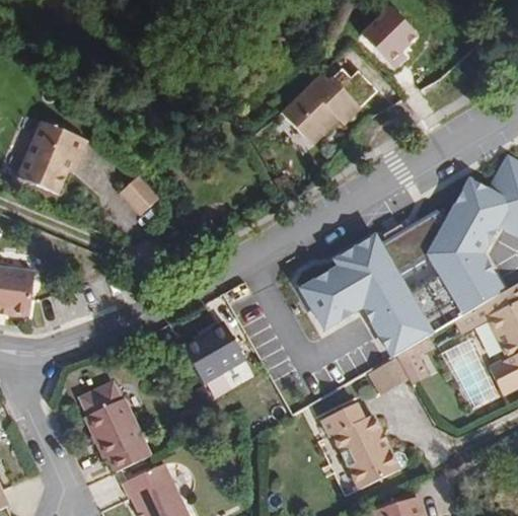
[(413,38),(388,13),(358,43),(392,77),(408,63),(397,52),(413,38)]
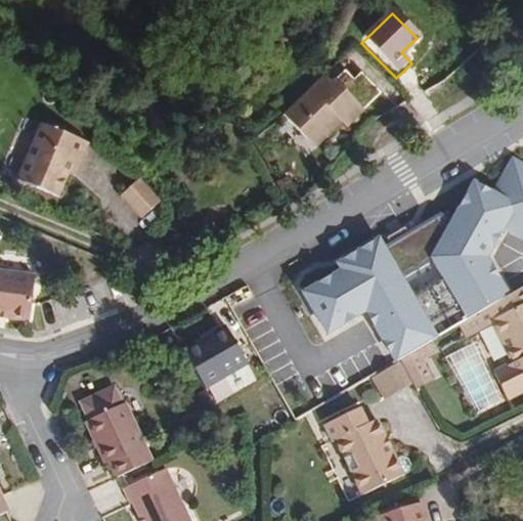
[(346,69),(335,79),(364,110),(383,93),(362,72),(355,78),(346,69)]
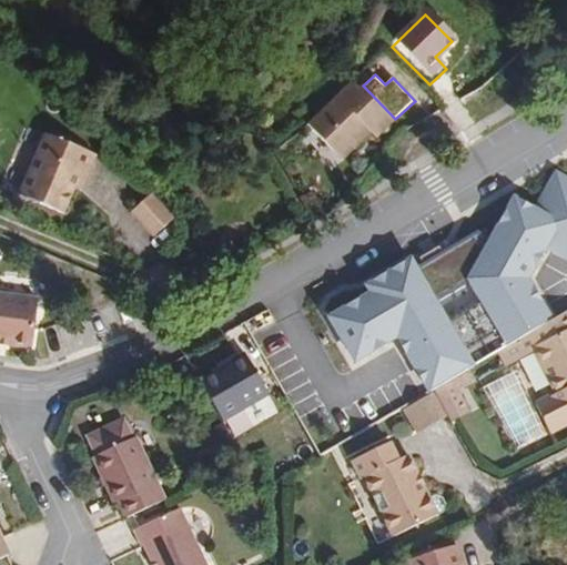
[(363,86),(357,79),(301,132),(338,173),(395,119),(363,86)]
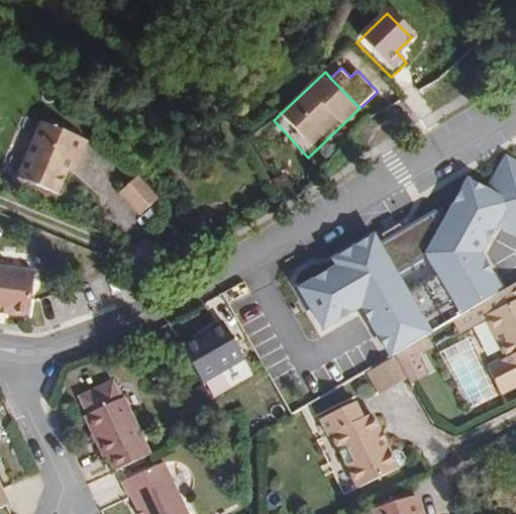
[(58,195),(67,173),(73,175),(79,159),(86,141),(40,123),(17,179),(58,195)]
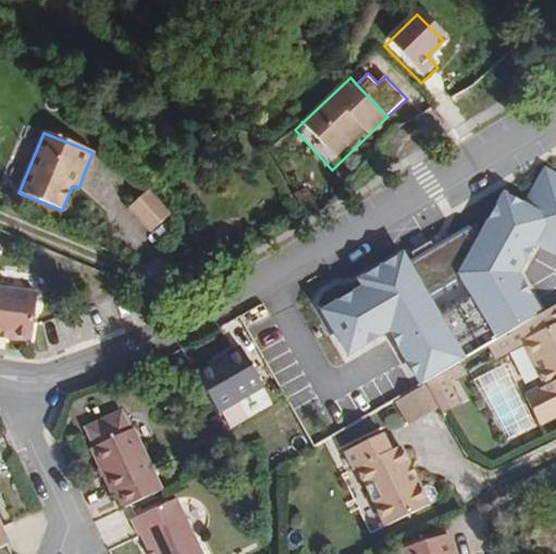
[(555,256),(555,169),(545,162),(527,198),(504,188),(479,232),(468,225),(445,241),(427,251),(410,260),(403,249),(356,273),(358,283),(318,304),(319,309),(347,353),(390,329),(419,379),(467,352),(460,342),(491,325),(496,335),(541,309),(519,271),(535,246),(555,256)]
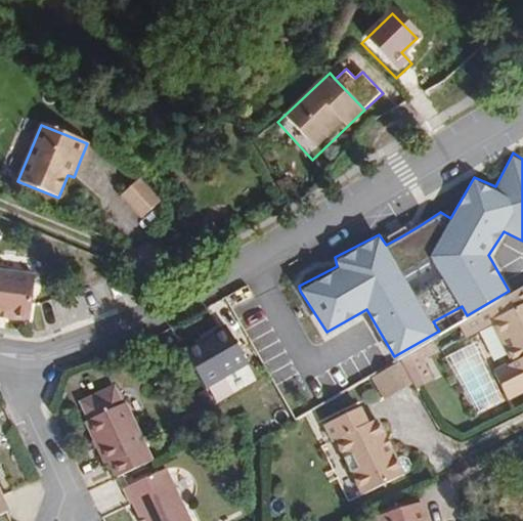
[(136,224),(156,207),(136,184),(117,201),(136,224)]
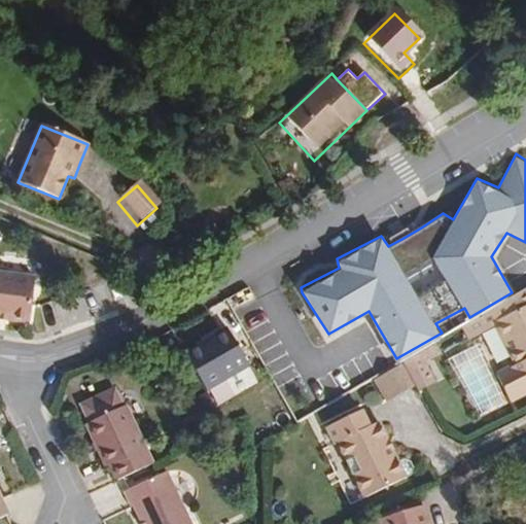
[(30,308),(35,276),(0,270),(0,316),(27,321),(30,308)]
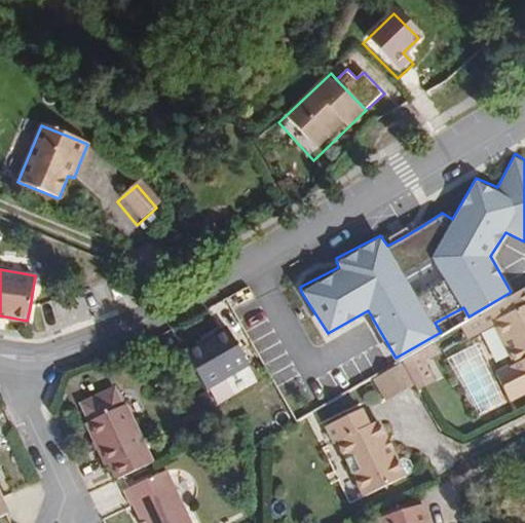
[(524,290),(458,328),(464,341),(493,327),(513,365),(496,373),(510,398),(516,395),(518,400),(524,396),(524,290)]
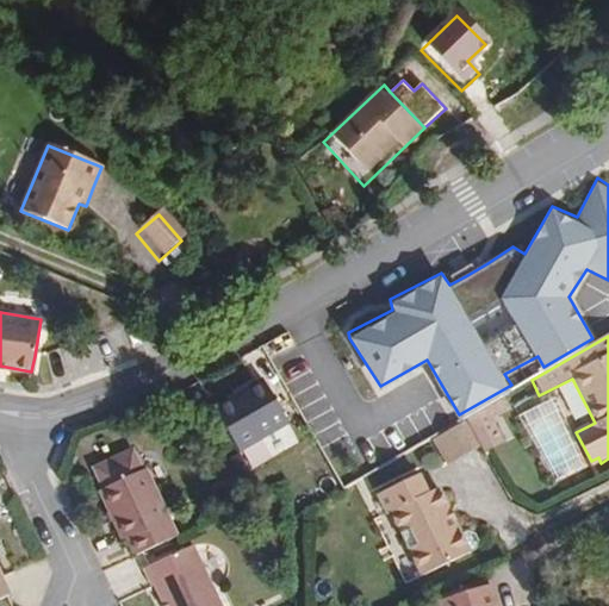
[(271,386),(221,411),(240,450),(291,425),(271,386)]
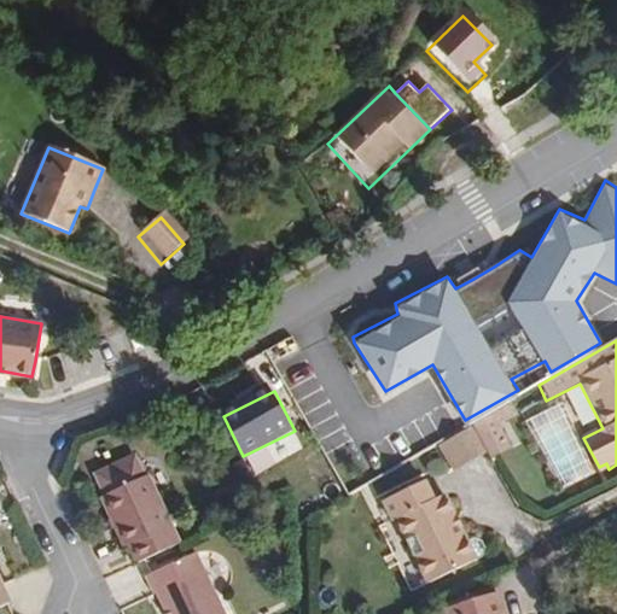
[(512,454),(493,413),(472,425),(485,454),(490,466),(512,454)]
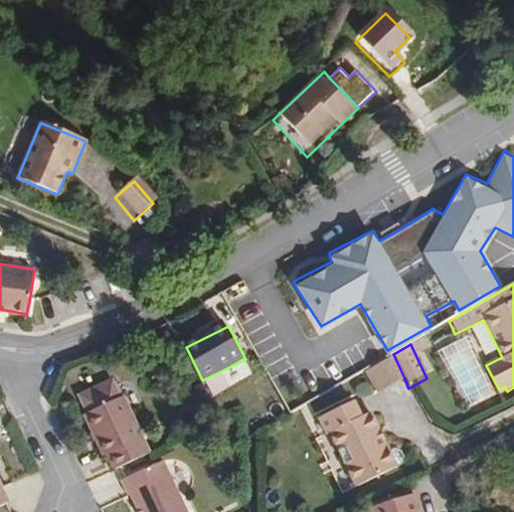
[(377,392),(404,378),(393,354),(384,359),(365,370),(377,392)]
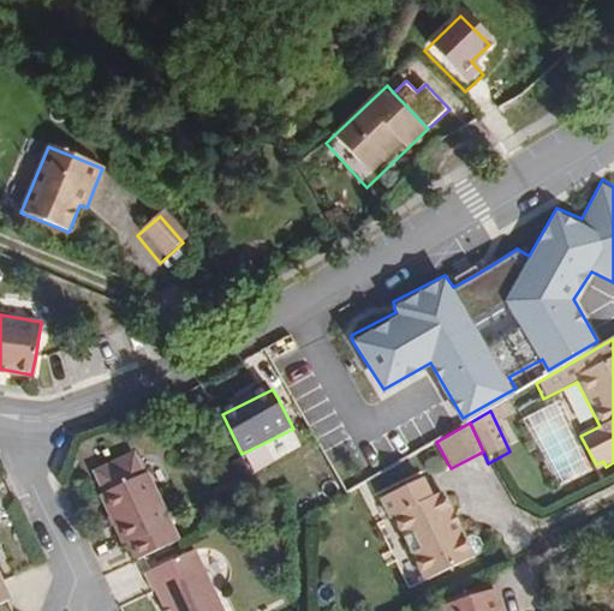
[(136,477),(127,459),(96,474),(105,491),(136,477)]
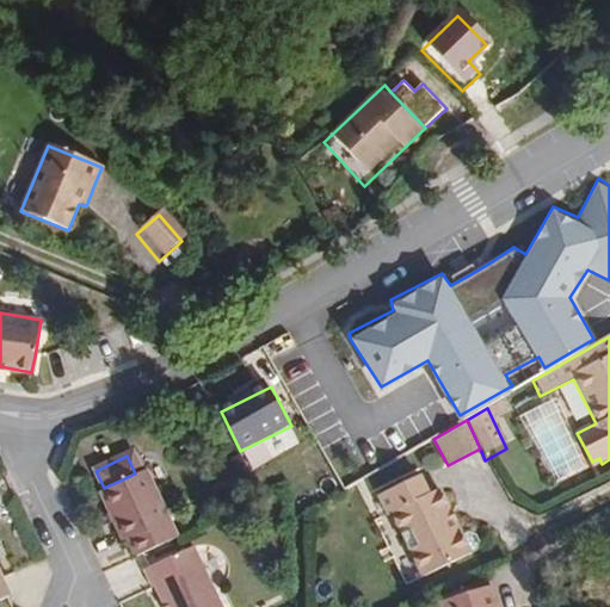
[(176,536),(142,470),(135,474),(104,488),(96,493),(123,543),(125,542),(134,557),(176,536)]
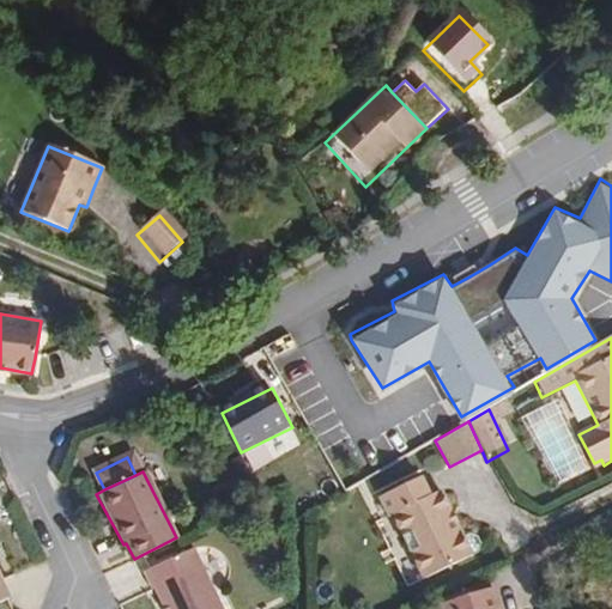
[(450,539),(429,493),(423,497),(414,479),(379,495),(388,515),(392,513),(403,534),(411,529),(419,546),(411,550),(424,577),(466,554),(464,553),(472,549),(472,542),(470,537),(462,535),(458,537),(456,536),(450,539)]
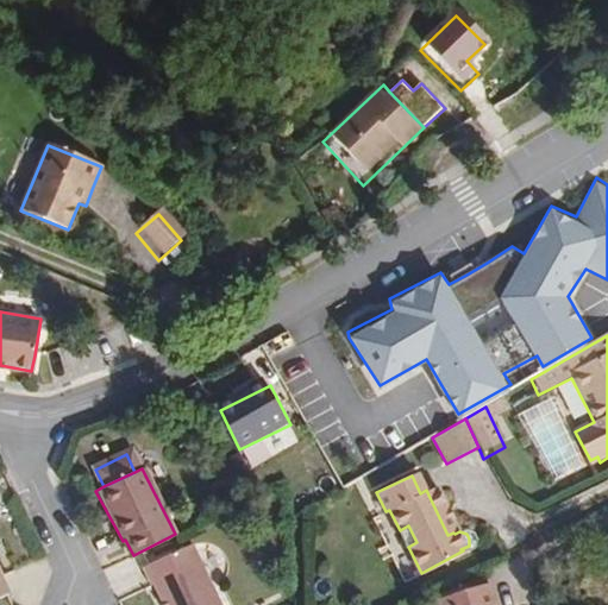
[(453,533),(431,487),(426,490),(447,535),(453,533)]
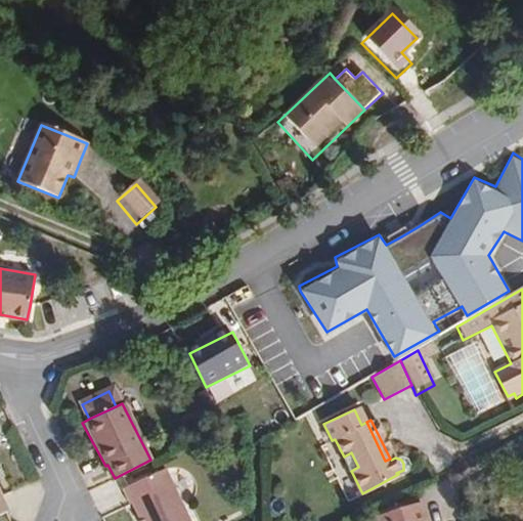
[(358,467),(351,452),(344,457),(351,471),(358,467)]
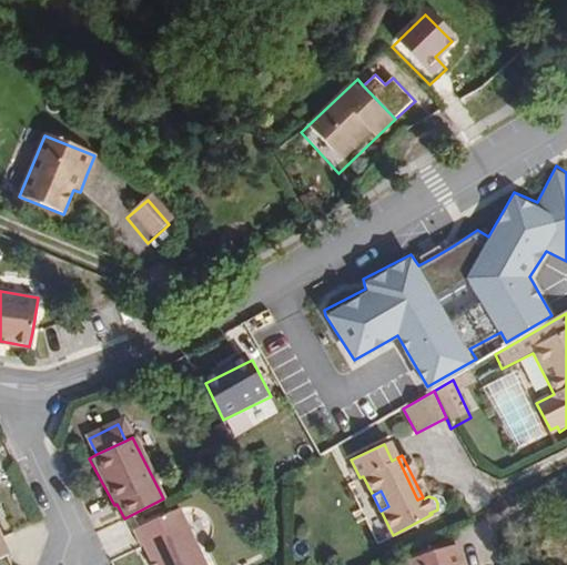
[(202,564),(174,511),(131,533),(139,548),(141,547),(150,564),(202,564)]
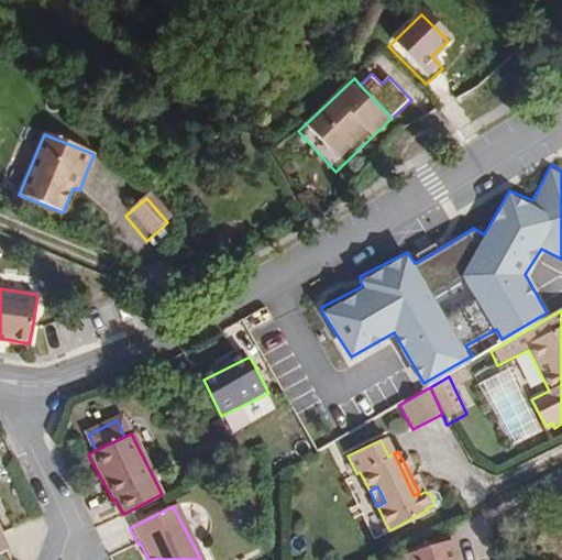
[(389,530),(377,506),(361,515),(373,538),(389,530)]
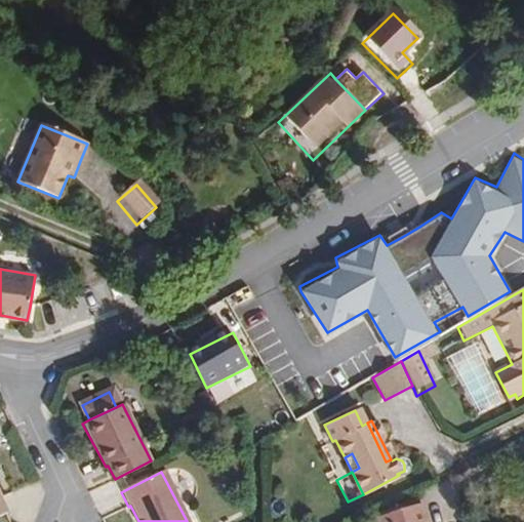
[(431,521),(424,500),(378,518),(379,521),(431,521)]
